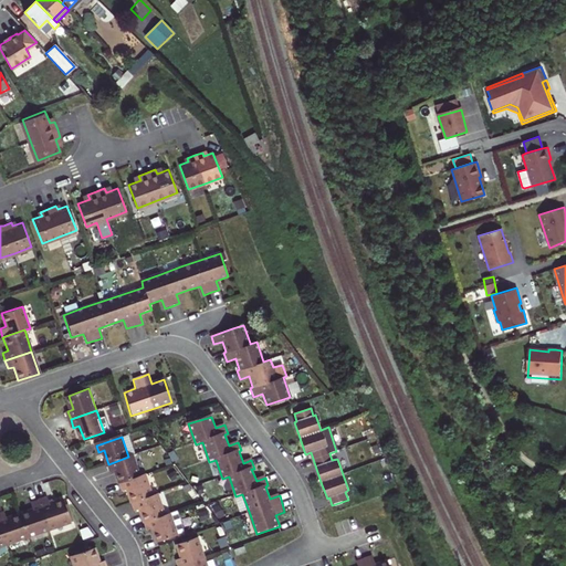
[(116,470),(121,483),(140,475),(133,456),(128,457),(108,464),(112,472),(116,470)]
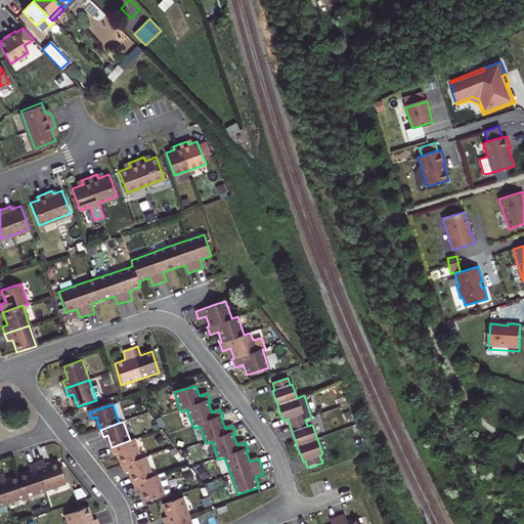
[(130,440),(112,447),(114,454),(119,452),(123,465),(141,457),(135,439),(130,440)]
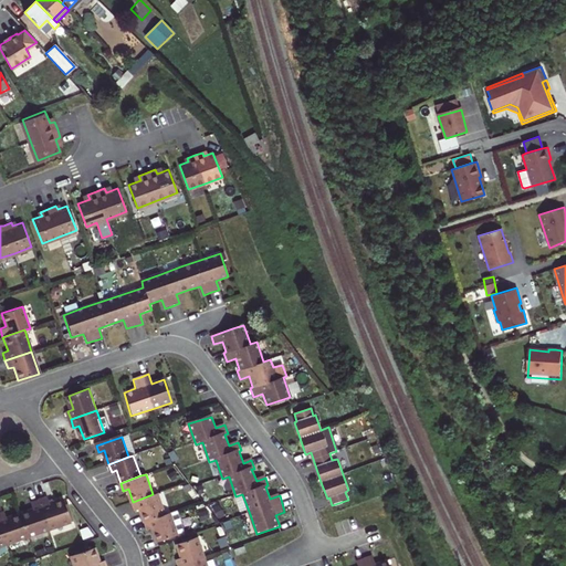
[(153,494),(133,502),(135,510),(140,507),(145,521),(166,514),(158,493),(153,494)]
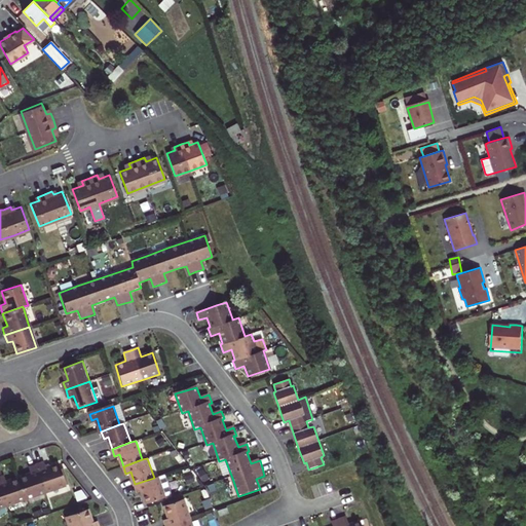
[(44,460),(37,463),(46,491),(67,484),(59,461),(46,466),(44,460)]
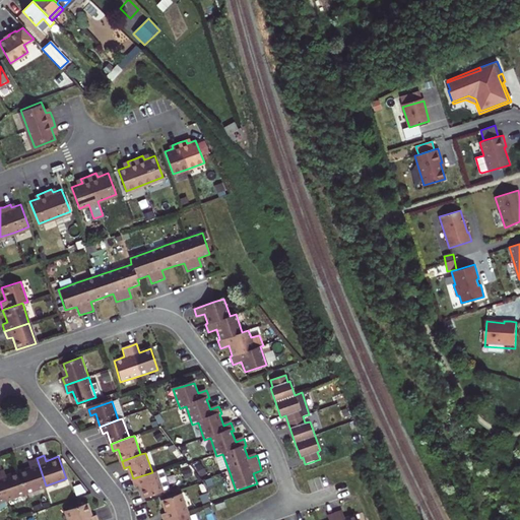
[(26,492),(46,485),(37,458),(28,460),(30,466),(19,470),(26,492)]
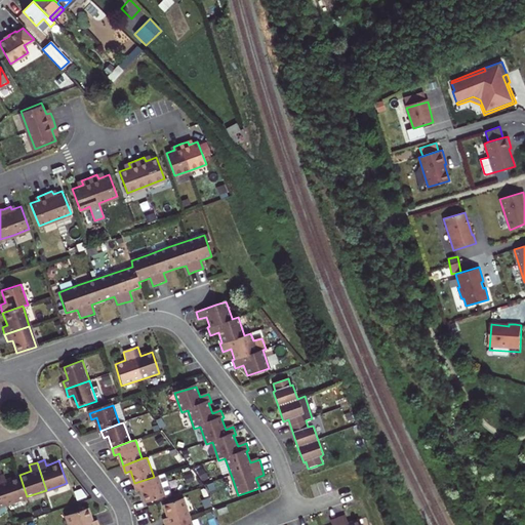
[(159,475),(165,494),(172,492),(166,473),(159,475)]
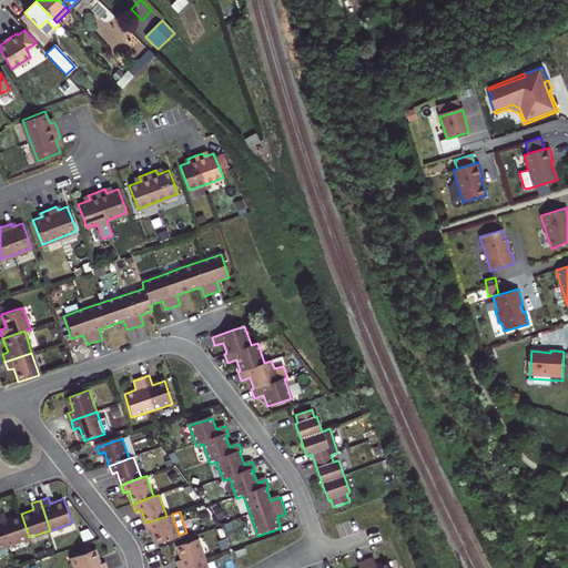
[(0,524),(8,545),(29,537),(21,514),(8,518),(6,513),(0,514),(0,524)]
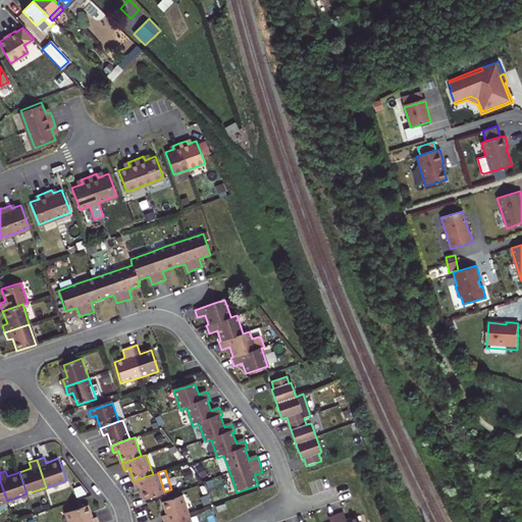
[(153,474),(134,480),(137,489),(142,487),(146,500),(164,493),(164,491),(158,472),(153,474)]
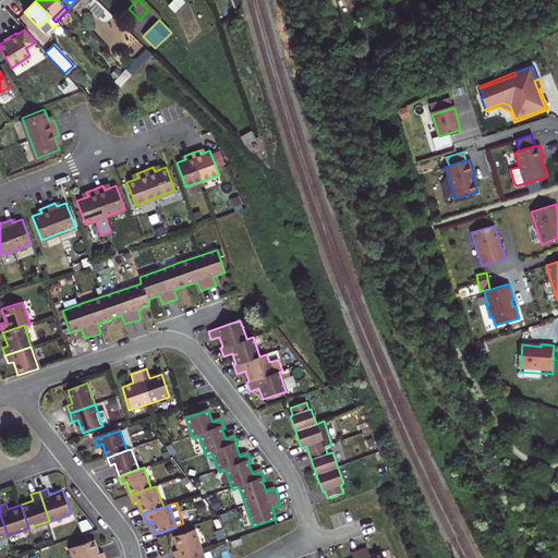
[(174,557),(184,557),(203,553),(195,530),(174,537),(179,550),(173,553),(174,557)]
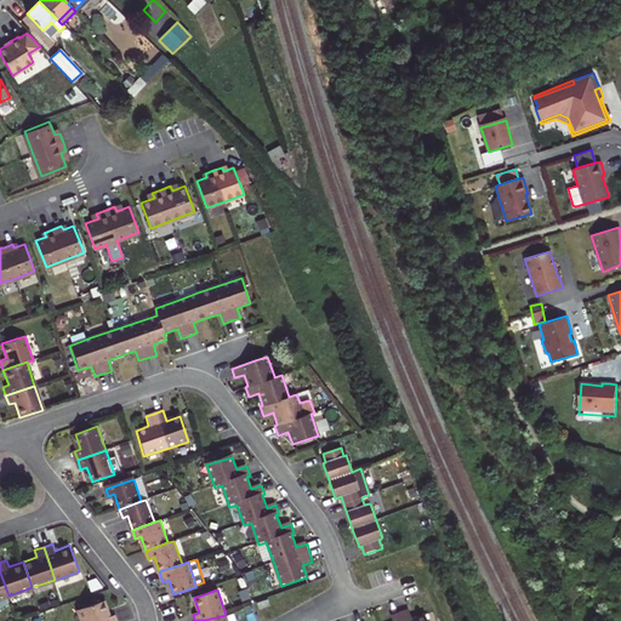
[(0,598),(0,608),(1,608),(10,600),(9,596),(0,598)]
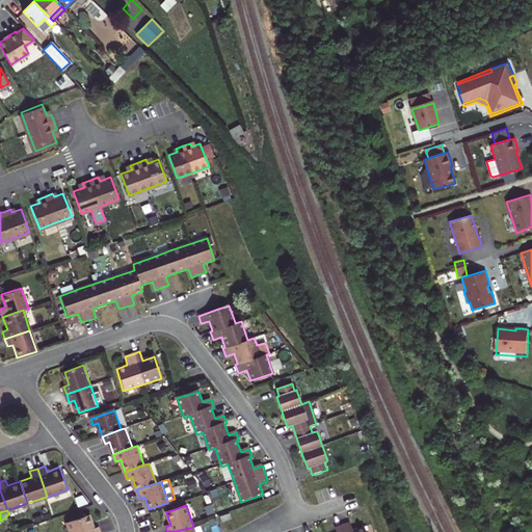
[(67,522),(69,531),(99,531),(97,526),(91,528),(87,514),(67,522)]
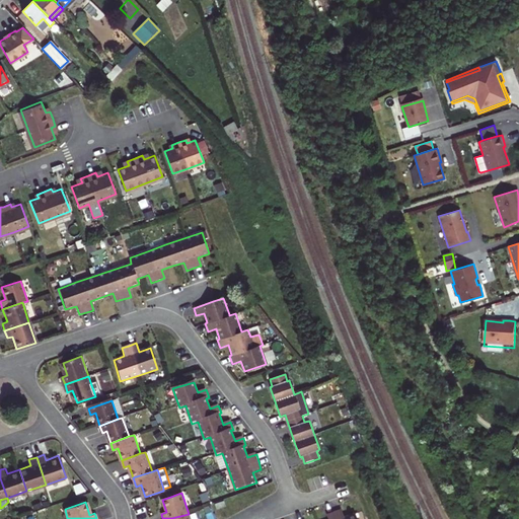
[(343,509),(336,512),(328,514),(329,518),(359,518),(357,513),(346,517),(343,509)]
